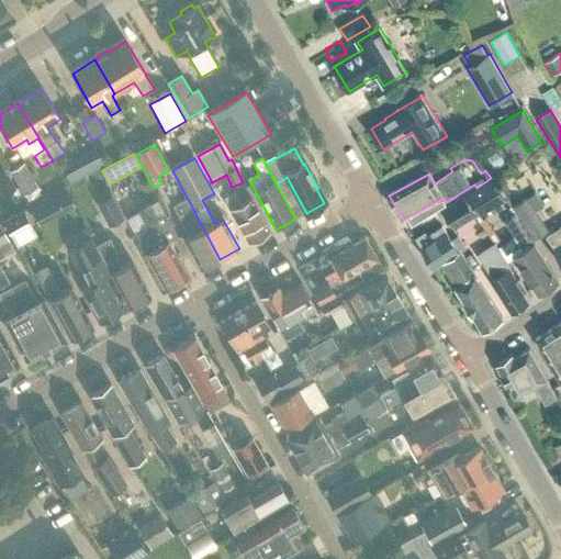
[(71,186),(90,176),(82,161),(64,171),(71,186)]
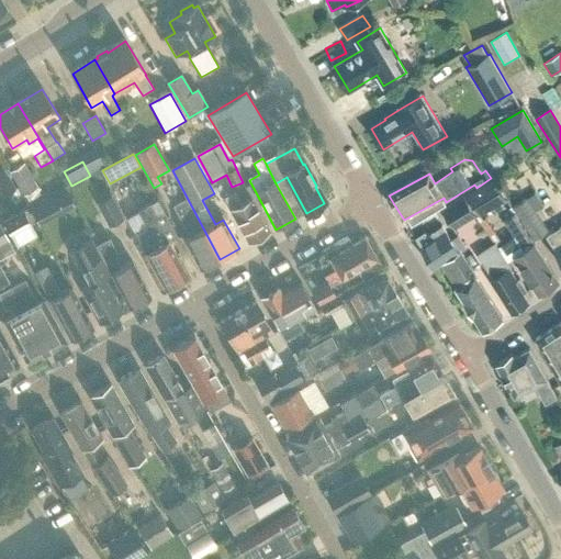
[(24,198),(37,190),(23,167),(11,175),(24,198)]
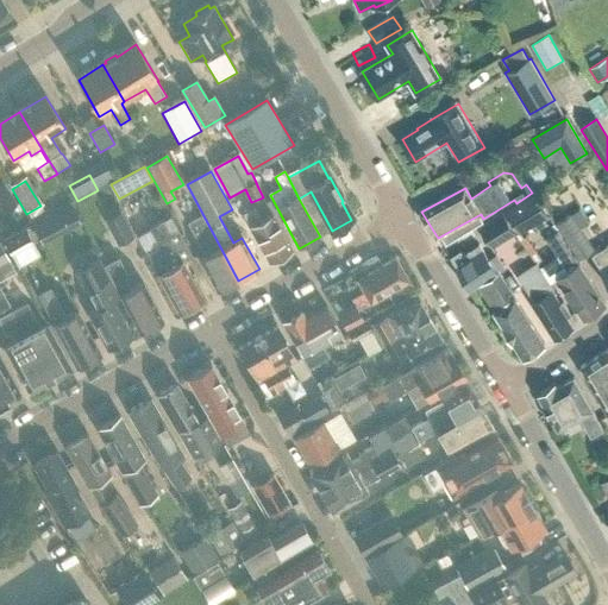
[(0,183),(0,206),(5,214),(19,206),(4,182),(0,183)]
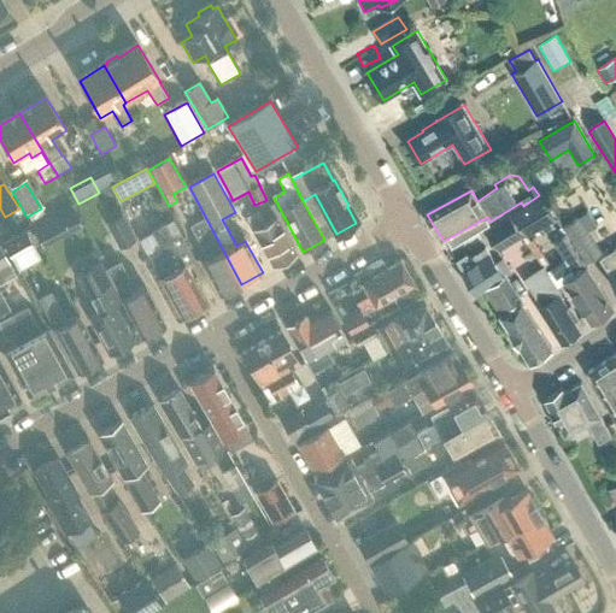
[(241,284),(189,187),(188,187),(205,218),(191,225),(206,254),(211,251),(215,258),(203,264),(221,296),(241,284)]
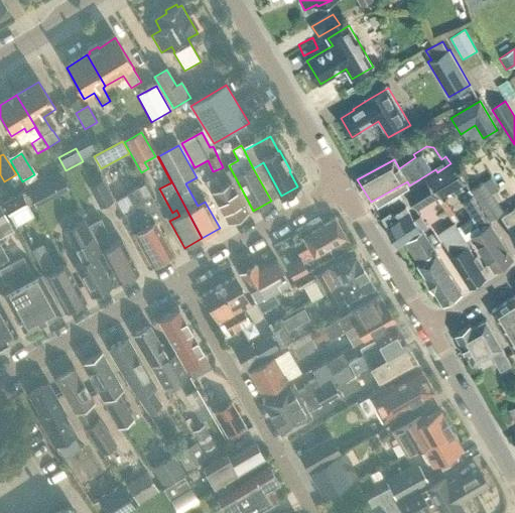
[(451,175),(459,187),(473,178),(465,165),(451,175)]
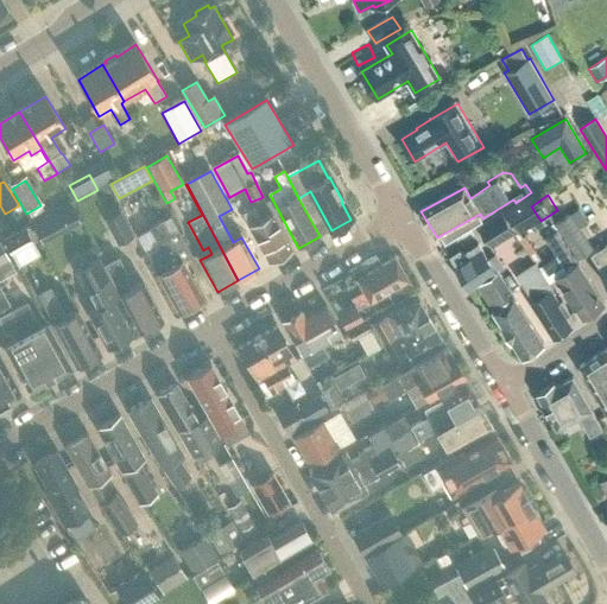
[(270,264),(292,250),(273,216),(261,222),(255,209),(245,216),(251,228),(270,264)]
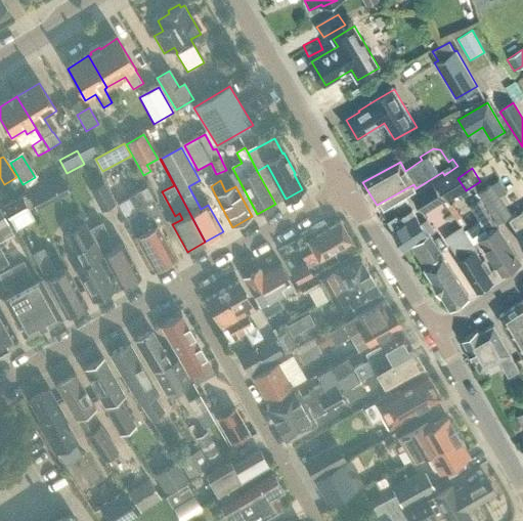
[(479,194),(499,224),(513,215),(500,198),(508,193),(499,181),(479,194)]
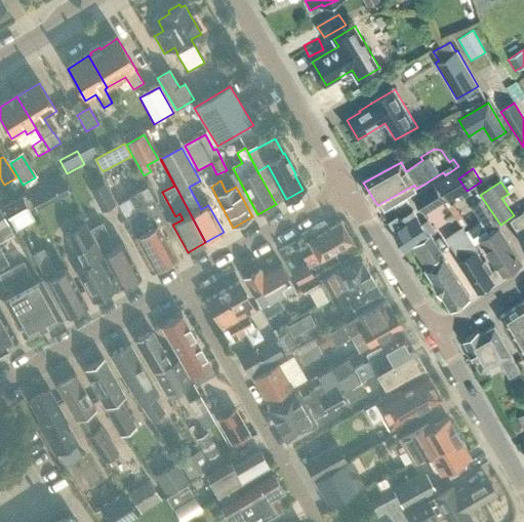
[(104,213),(115,207),(103,184),(91,190),(104,213)]
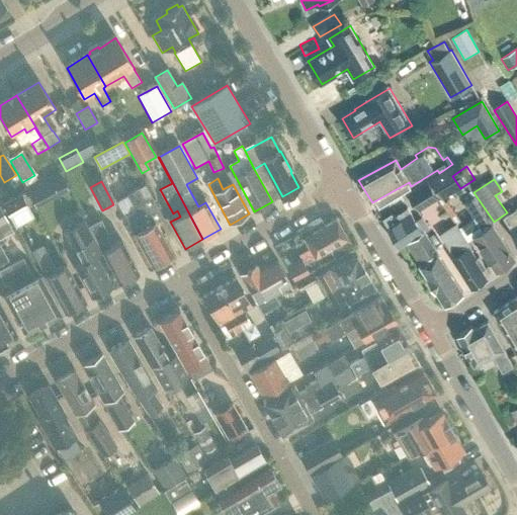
[(419,211),(439,198),(429,181),(408,194),(419,211)]
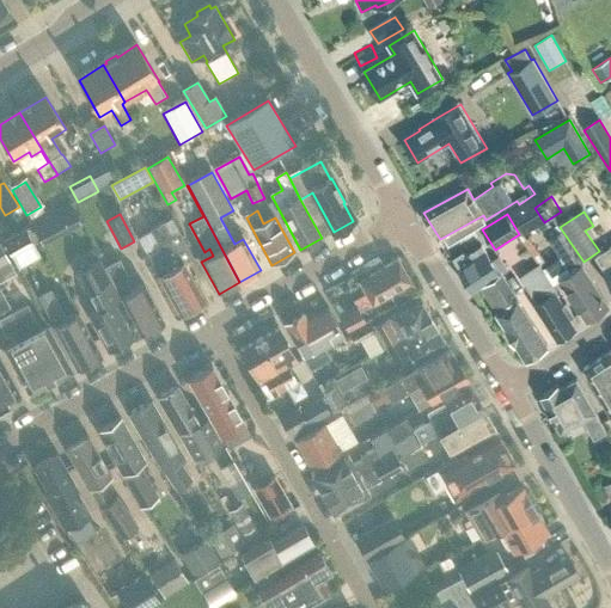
[(162,250),(148,257),(179,314),(205,301),(184,264),(194,259),(172,220),(152,232),(162,250)]
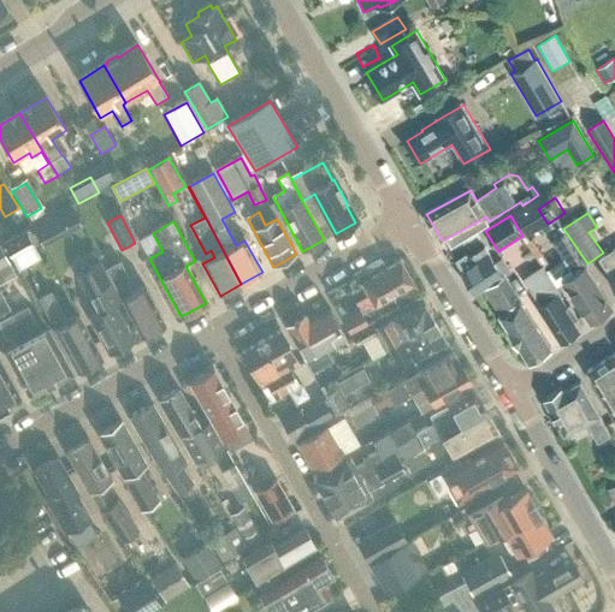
[(12,259),(34,247),(27,233),(5,245),(12,259)]
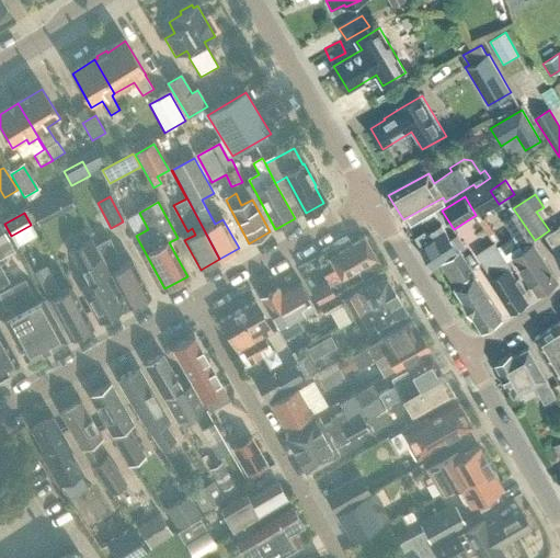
[(558,281),(520,223),(514,214),(503,220),(524,251),(514,258),(538,294),(558,281)]
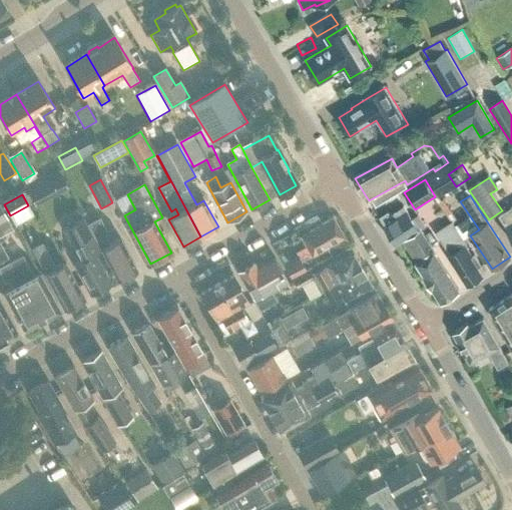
[(0,224),(9,220),(1,204),(0,204),(0,224)]
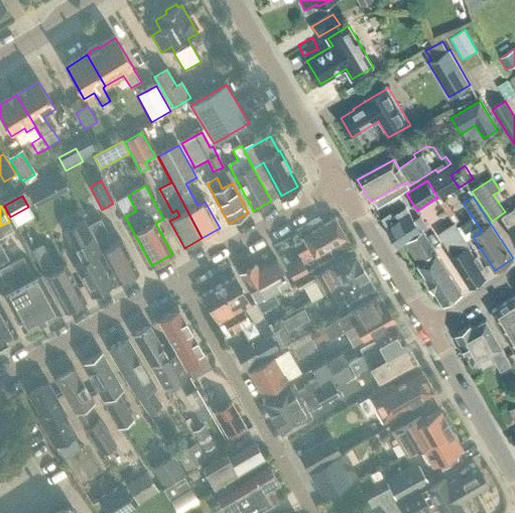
[(414,220),(407,209),(406,209),(393,217),(391,214),(382,219),(388,229),(399,246),(404,242),(408,248),(425,236),(422,231),(428,227),(420,216),(414,220)]
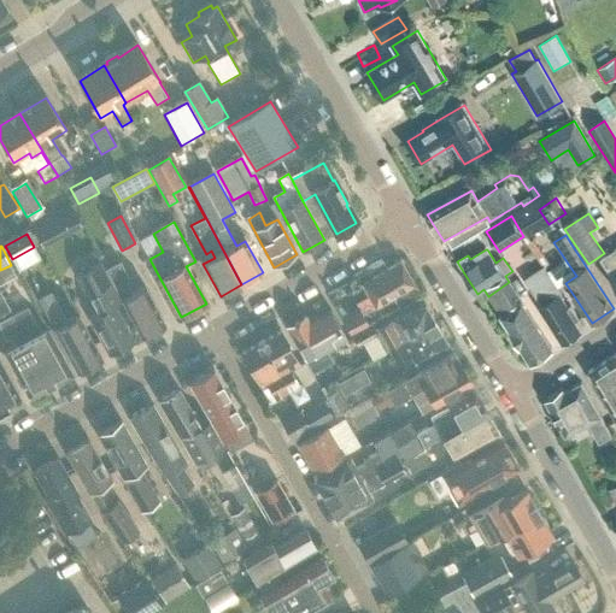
[(615,249),(602,259),(610,272),(609,272),(615,282),(615,249)]
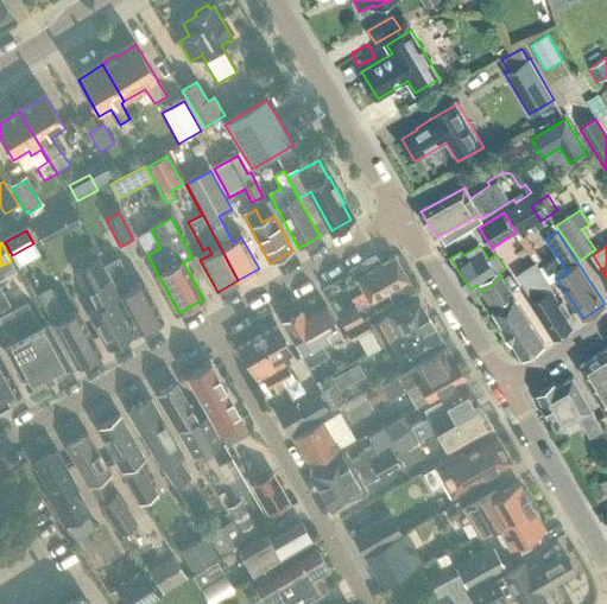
[(131,291),(126,280),(128,279),(119,260),(105,267),(140,334),(163,320),(144,285),(131,291)]
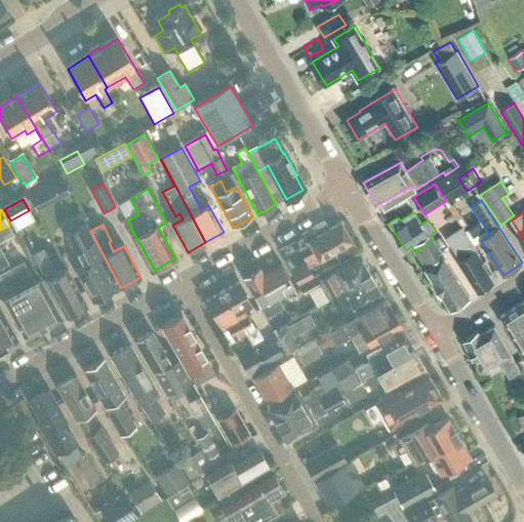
[(114,291),(97,262),(103,258),(85,226),(67,236),(76,255),(78,254),(85,268),(77,272),(93,303),(114,291)]
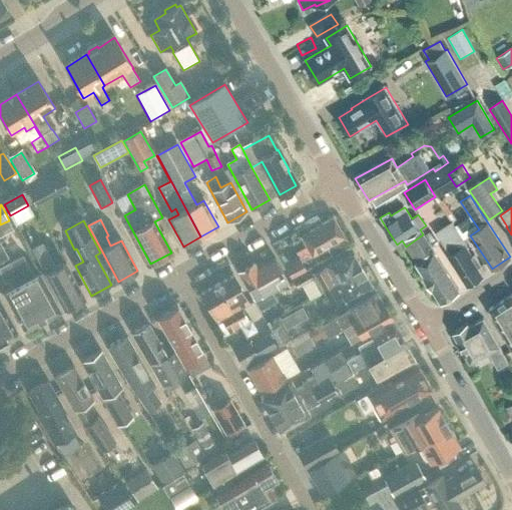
[(350,247),(334,220),(302,238),(307,247),(313,258),(328,249),(333,259),(350,247)]
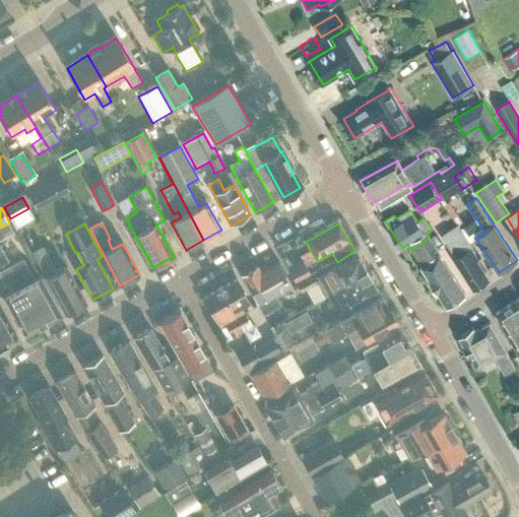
[(479,260),(472,249),(474,248),(458,224),(442,236),(456,258),(454,259),(473,289),(490,279),(478,261),(479,260)]
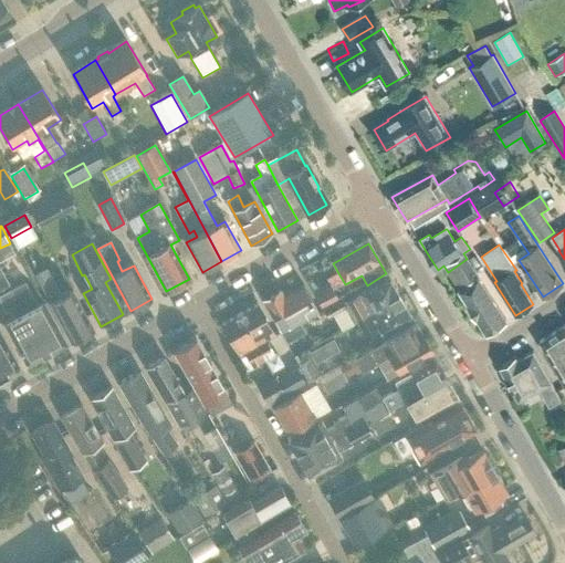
[(467,259),(448,272),(469,304),(468,305),(477,320),(478,319),(488,334),(506,321),(467,259)]
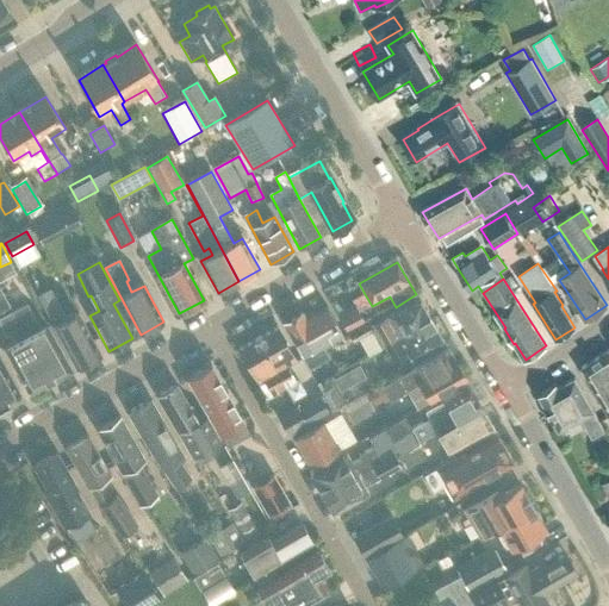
[(0,314),(11,310),(1,292),(0,292),(0,314)]
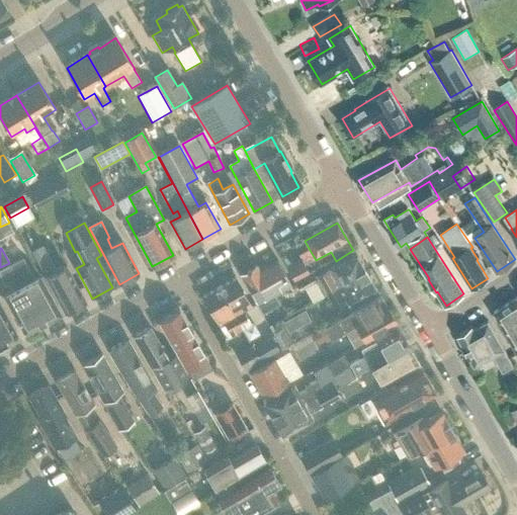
[(86,302),(67,267),(58,272),(44,248),(32,254),(47,278),(66,313),(86,302)]
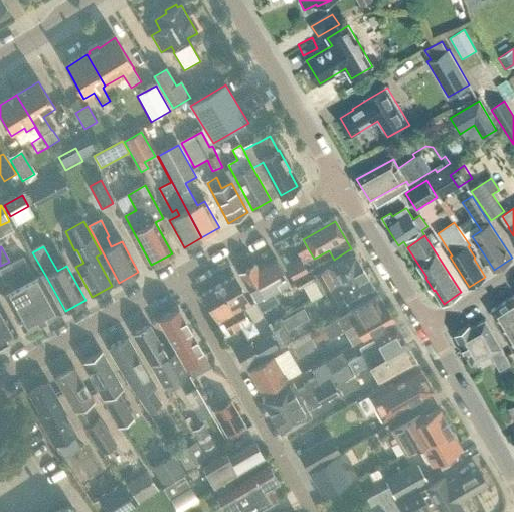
[(314,259),(308,248),(297,254),(302,262),(304,264),(314,259)]
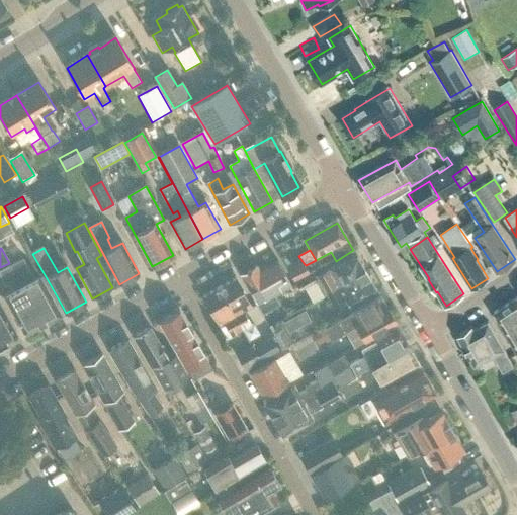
[(366,273),(357,257),(340,267),(339,266),(329,271),(330,273),(319,279),(327,295),(339,288),(339,289),(366,273)]
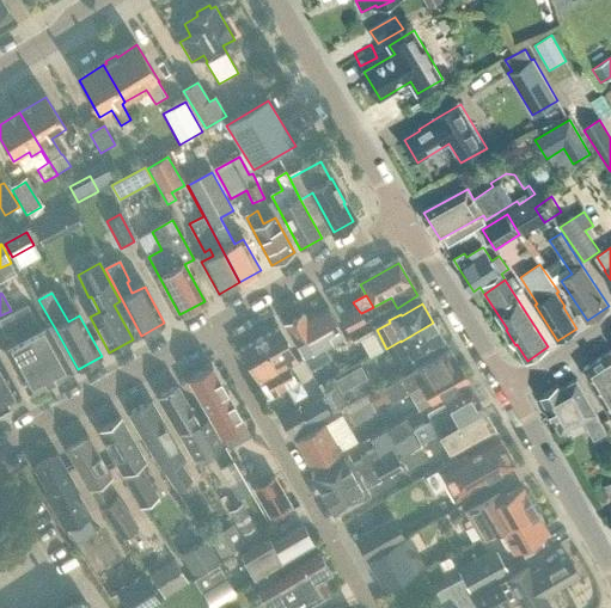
[(48,329),(42,332),(29,307),(13,315),(50,384),(72,373),(48,329)]
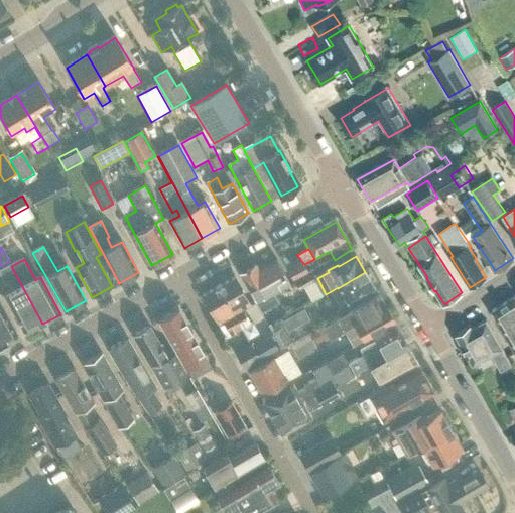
[(255,301),(289,282),(277,262),(260,272),(257,266),(241,276),(255,301)]
